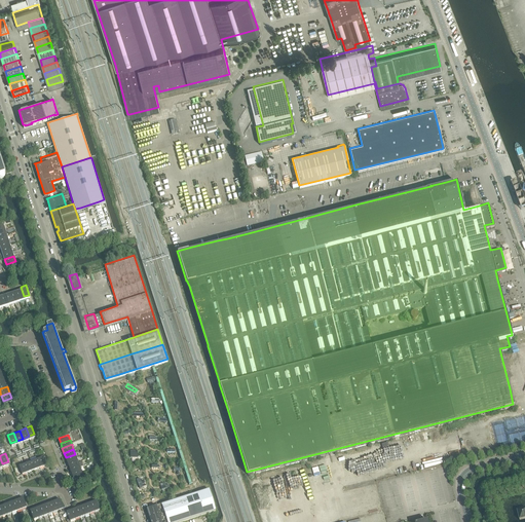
[(42,454),(36,456),(39,464),(45,462),(42,454)]
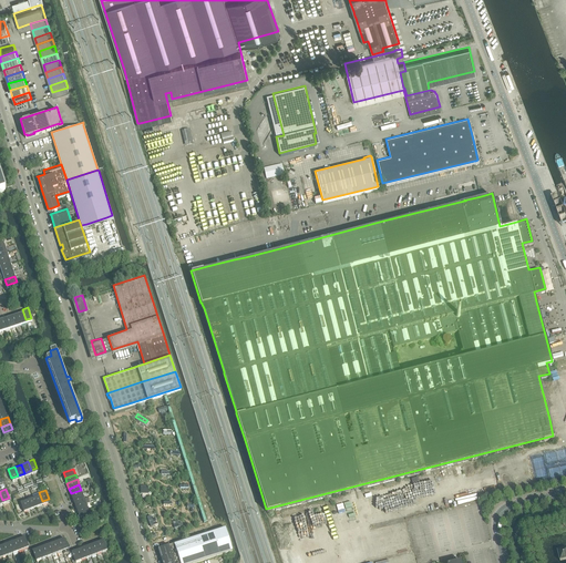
[(71,493),(73,499),(83,495),(81,490),(71,493)]
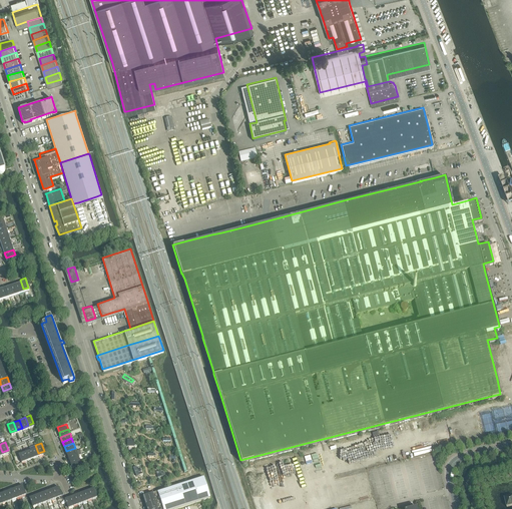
[(35,445),(29,447),(32,455),(38,453),(35,445)]
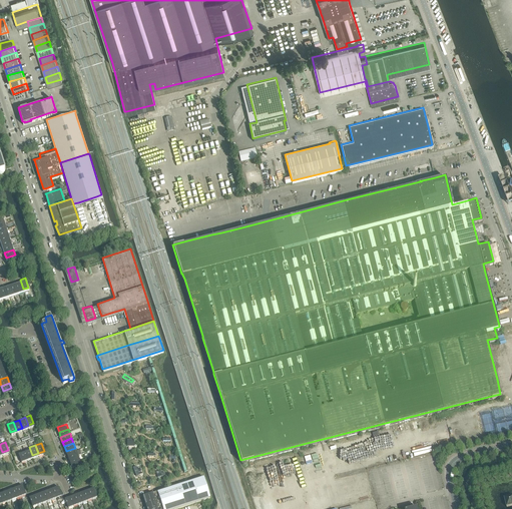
[(29,447),(23,449),(26,457),(32,455),(29,447)]
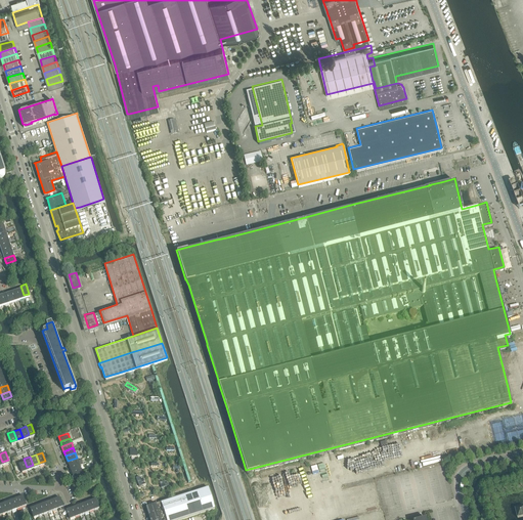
[(77,458),(68,461),(70,466),(79,462),(77,458)]
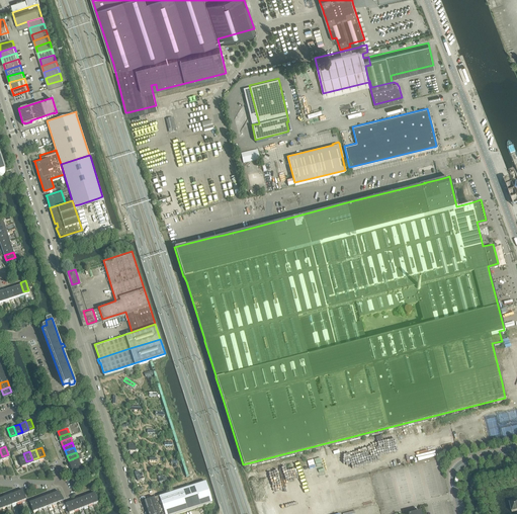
[(23,453),(18,455),(21,463),(26,461),(23,453)]
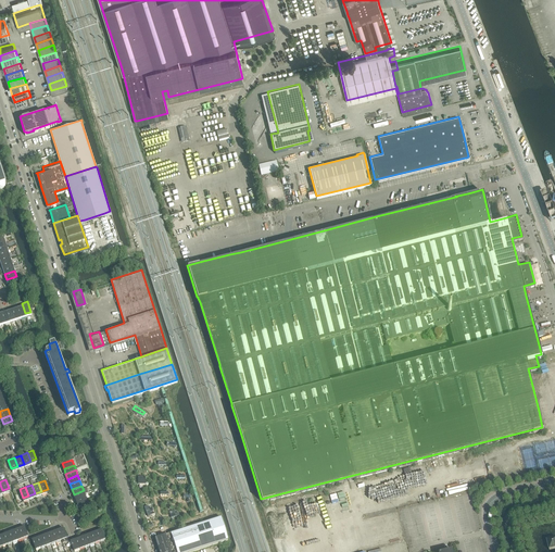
[(74,494),(75,500),(86,496),(84,490),(74,494)]
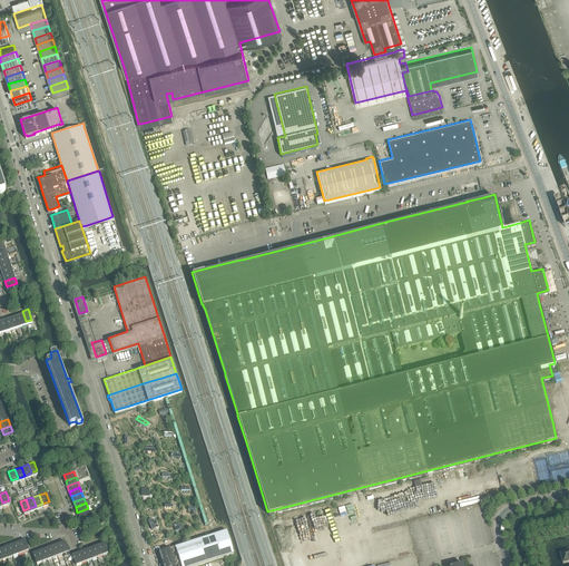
[(88,508),(77,513),(79,517),(89,514),(88,508)]
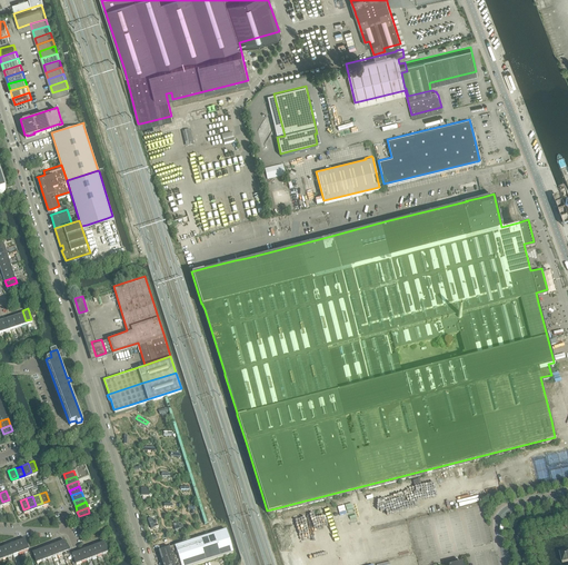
[(150,514),(147,516),(150,526),(155,525),(153,524),(157,523),(155,516),(153,516),(152,516),(151,517),(150,514)]
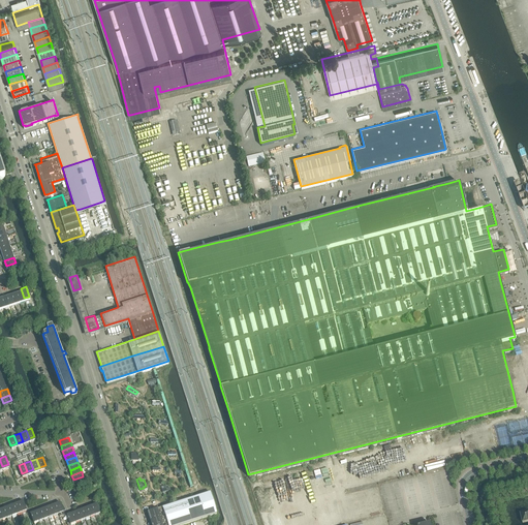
[(159,504),(147,508),(149,517),(151,522),(151,524),(179,524),(179,522),(207,514),(216,511),(209,489),(193,493),(186,496),(159,504)]
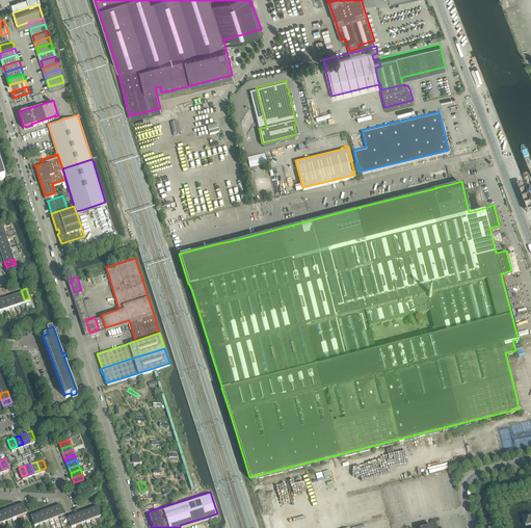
[(22,500),(18,502),(21,511),(26,509),(22,500)]
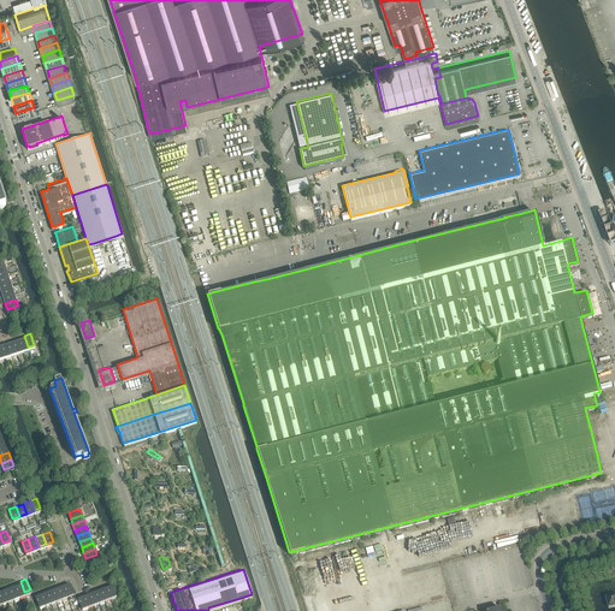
[(21,581),(15,583),(18,594),(24,592),(21,581)]
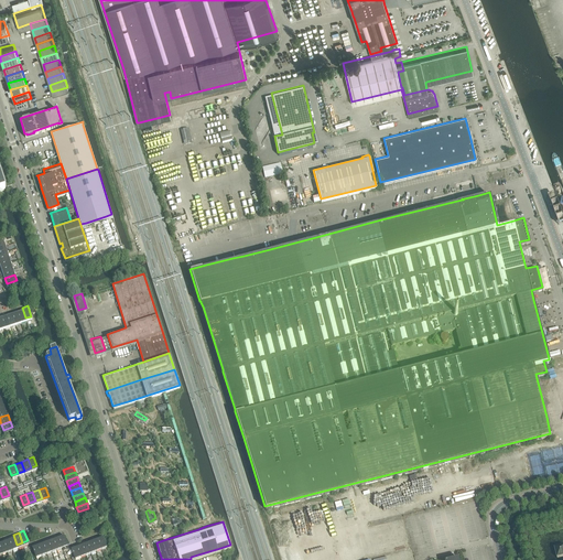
[(63,532),(57,534),(62,545),(66,542),(63,532)]
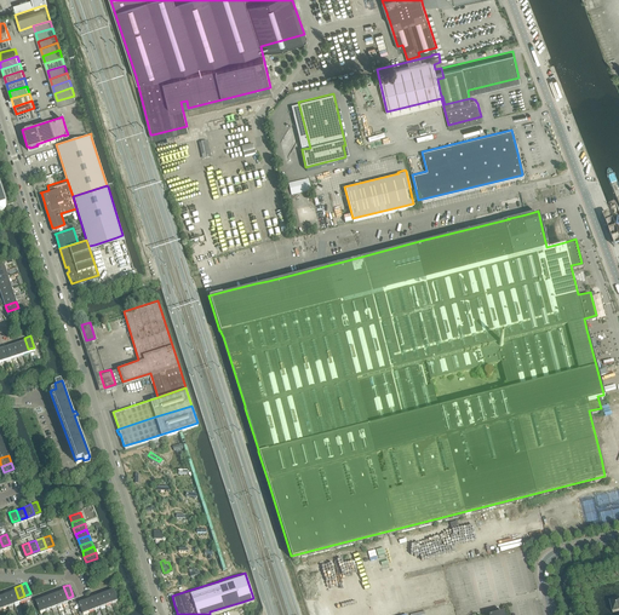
[(63,586),(57,588),(62,599),(68,598),(63,586)]
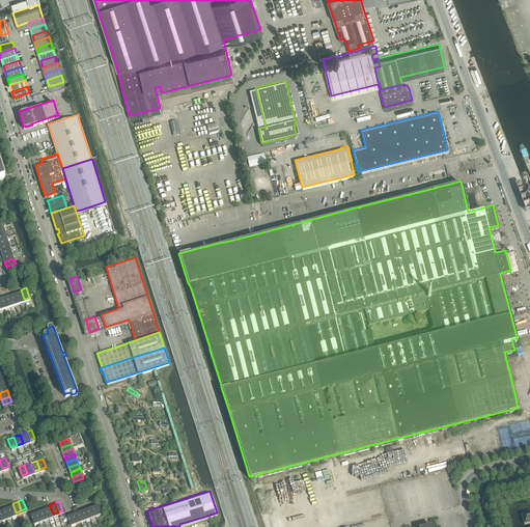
[(96,502),(91,504),(94,514),(100,511),(96,502)]
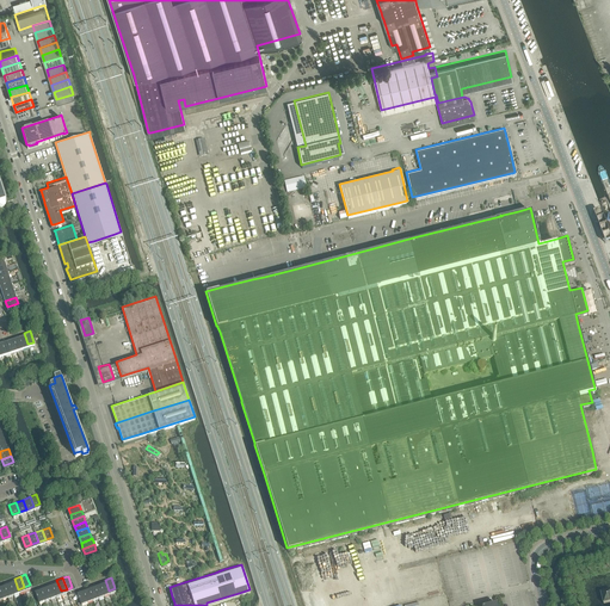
[(14,579),(8,581),(13,592),(18,589),(14,579)]
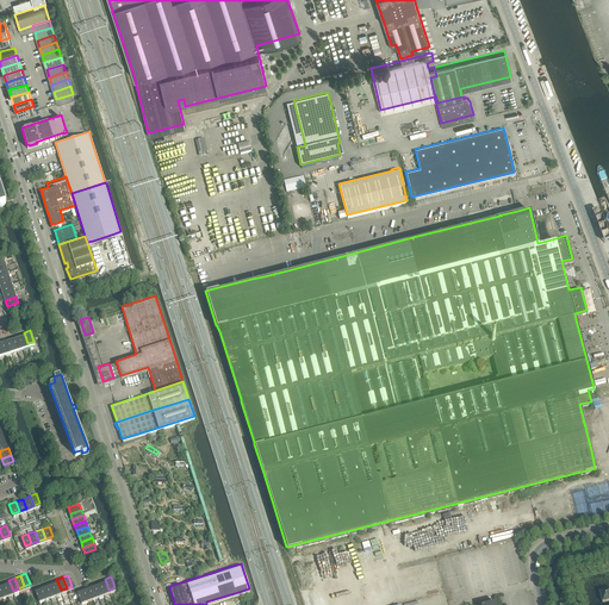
[(56,579),(51,581),(55,592),(61,590),(56,579)]
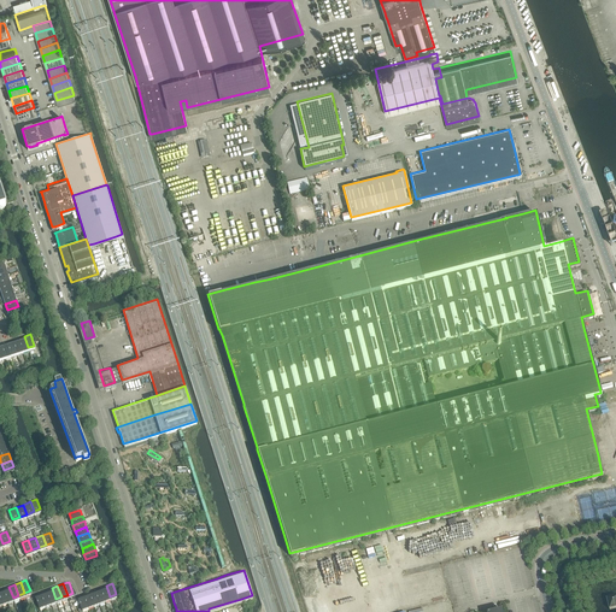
[(106,586),(100,588),(104,599),(110,596),(106,586)]
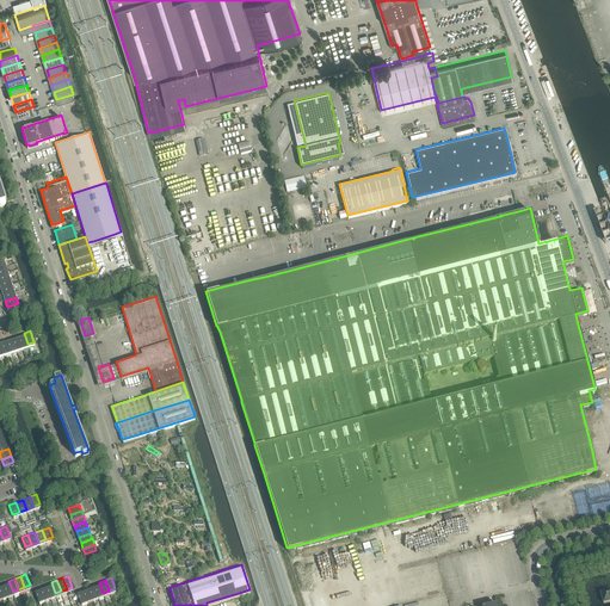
[(8,581),(2,583),(7,594),(13,592),(8,581)]
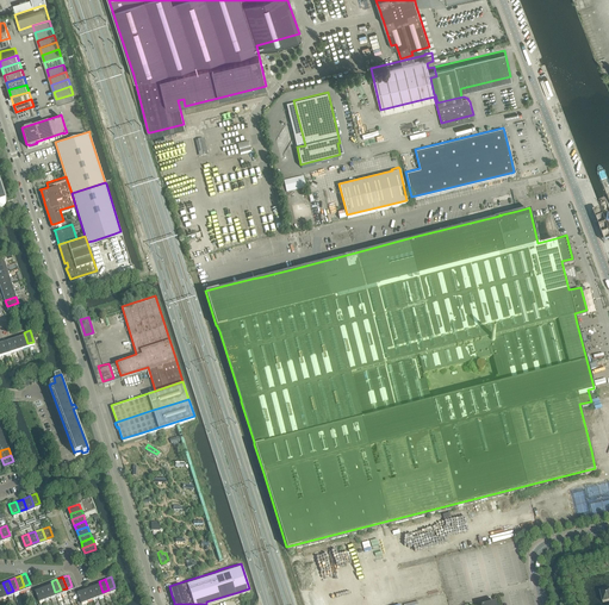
[(51,581),(45,584),(49,594),(55,592),(51,581)]
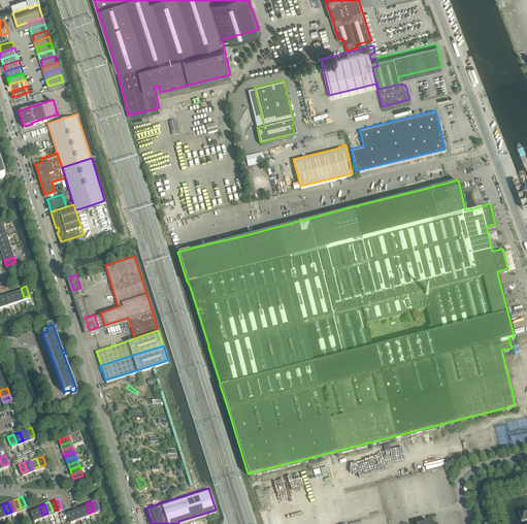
[(86,503),(80,504),(85,515),(89,513),(86,503)]
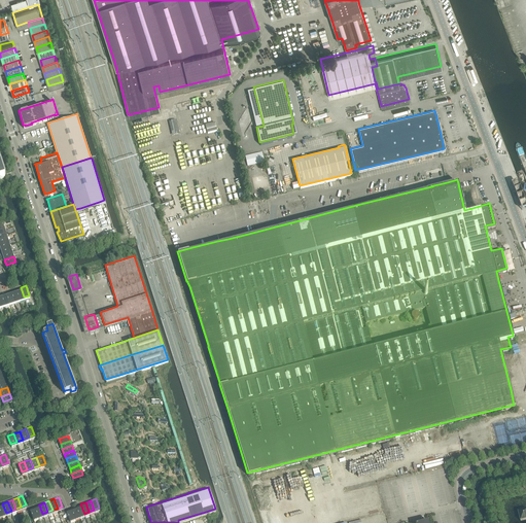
[(80,503),(75,506),(79,515),(84,514),(80,503)]
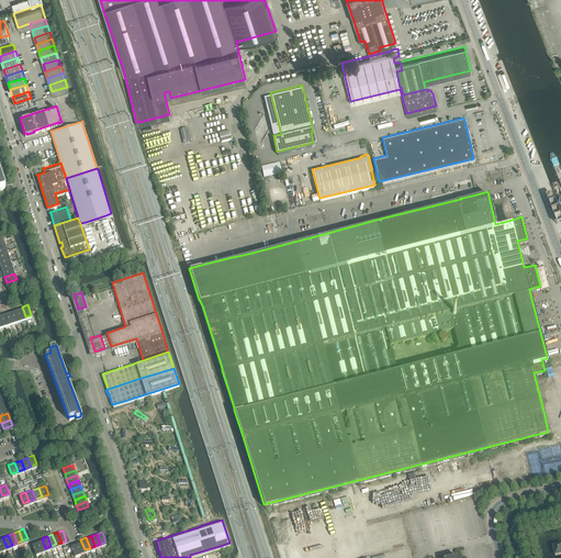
[(42,538),(36,540),(41,550),(45,548),(42,538)]
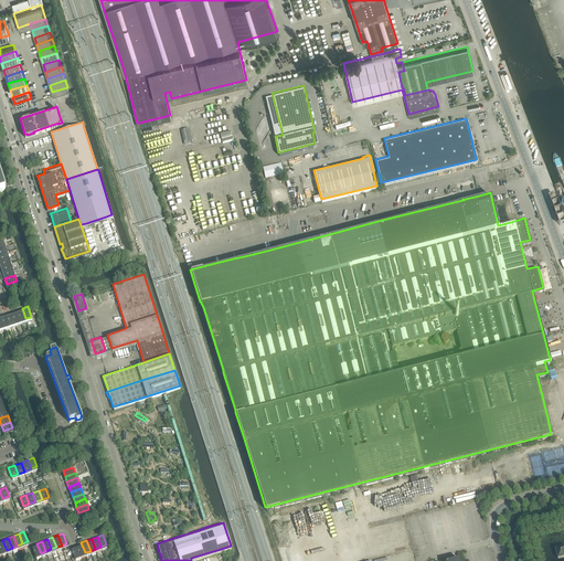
[(81,542),(76,544),(80,554),(85,552),(81,542)]
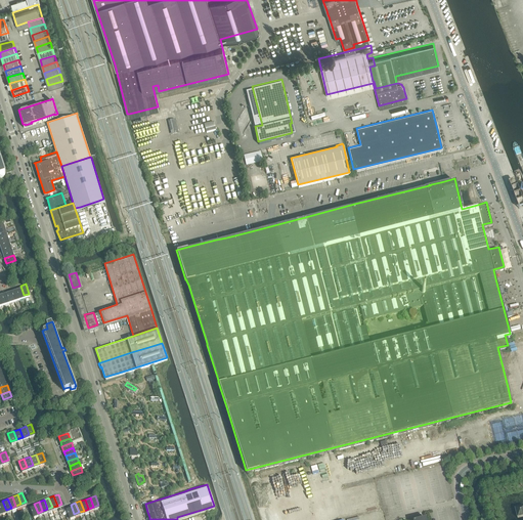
[(522,503),(519,504),(514,505),(517,515),(522,513),(522,503)]
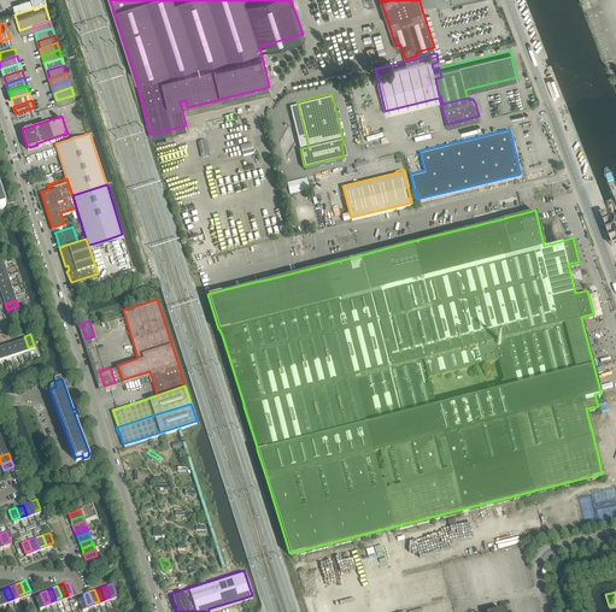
[(40,593),(34,594),(39,606),(45,604),(40,593)]
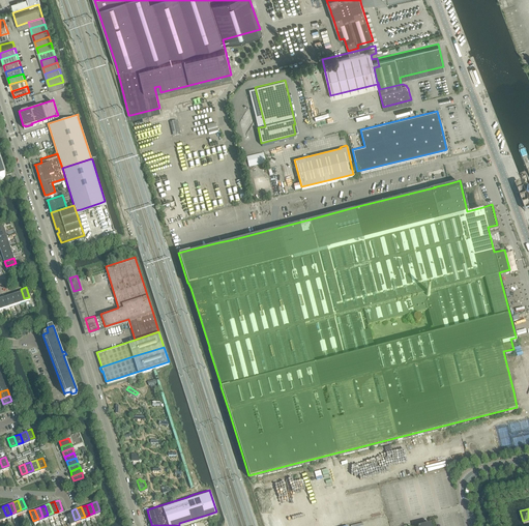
[(71,510),(66,513),(69,522),(75,520),(71,510)]
